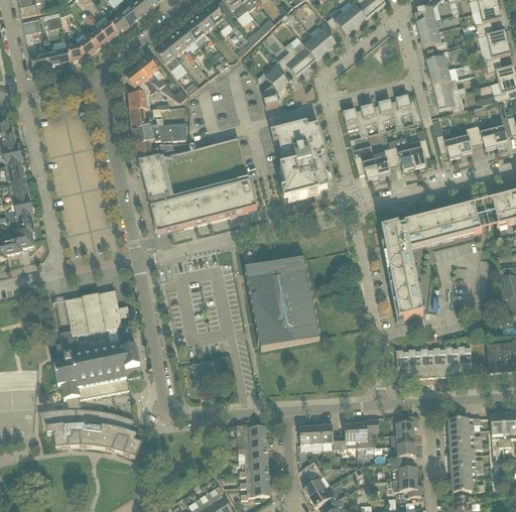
[(35,0),(38,13),(43,12),(42,5),(40,0),(35,0)]
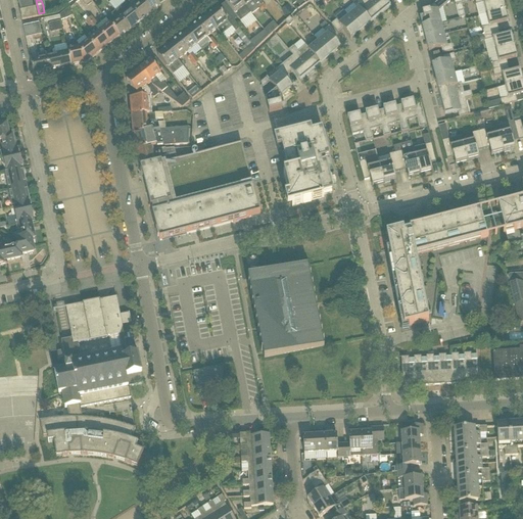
[(126,0),(115,8),(131,27),(141,19),(126,0)]
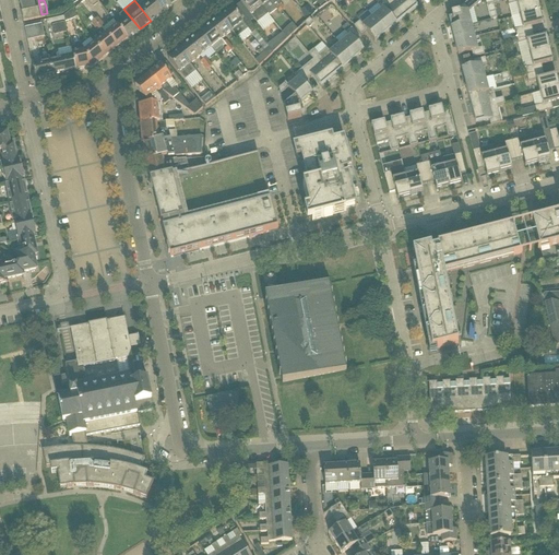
[(134,0),(151,21),(161,12),(152,0),(138,0),(134,0)]
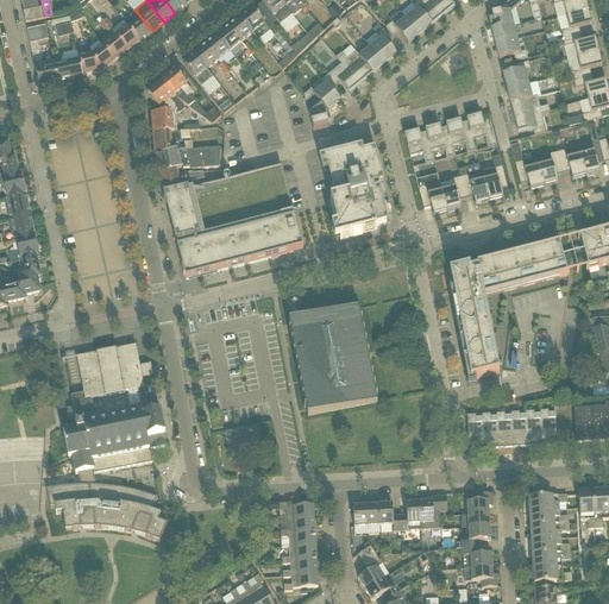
[(165,0),(175,13),(187,4),(186,2),(188,0),(165,0)]
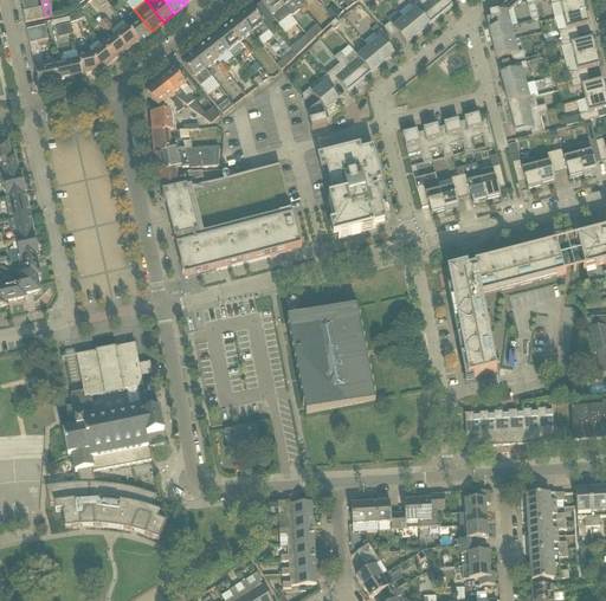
[(260,0),(257,2),(271,20),(275,17),(279,21),(291,13),(284,5),(281,0),(260,0)]
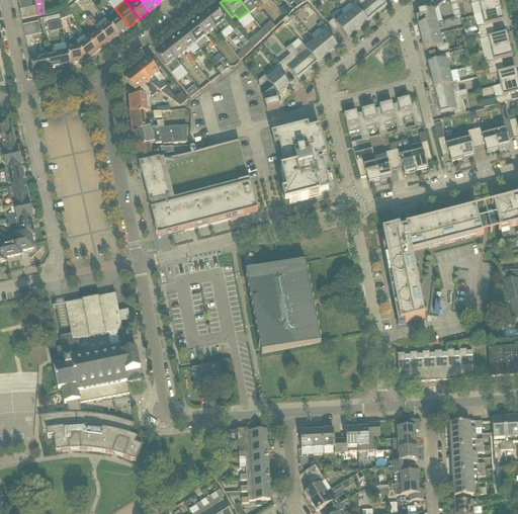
[(240,0),(243,4),(249,11),(250,12),(257,7),(256,5),(258,3),(256,0),(240,0)]
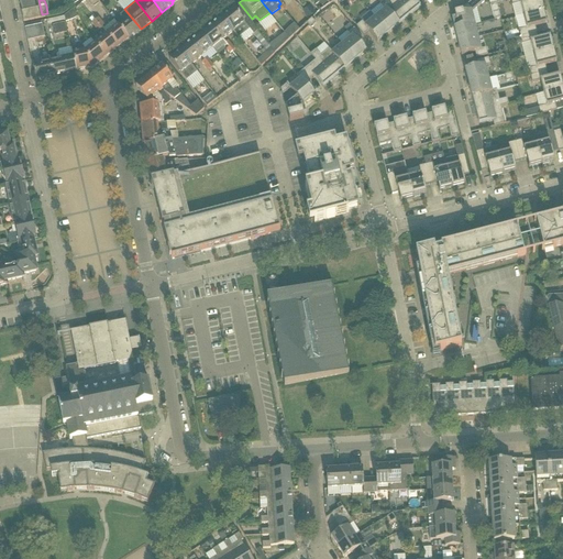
[(385,0),(383,2),(386,7),(398,21),(409,12),(398,0),(385,0)]
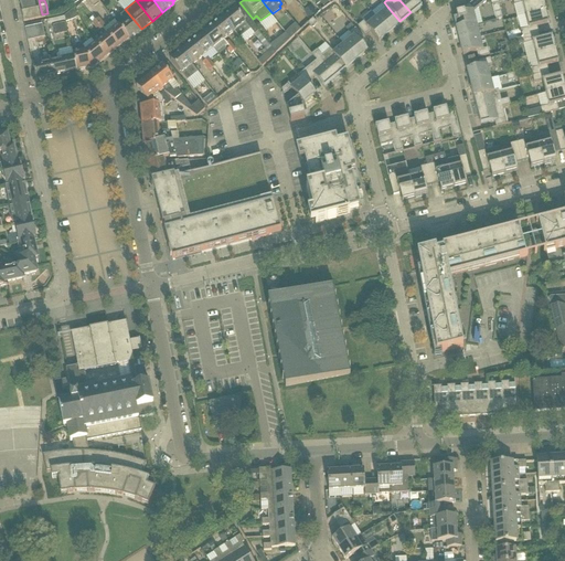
[(400,0),(411,12),(422,3),(418,0),(400,0)]
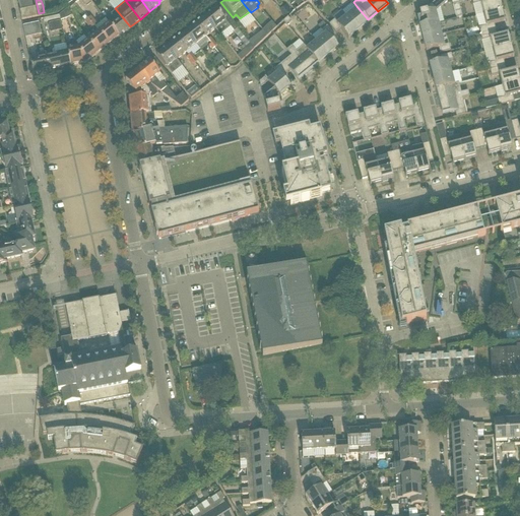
[(418,16),(418,19),(420,24),(438,19),(435,9),(445,0),(433,0),(424,7),(425,10),(419,11),(420,16),(418,16)]
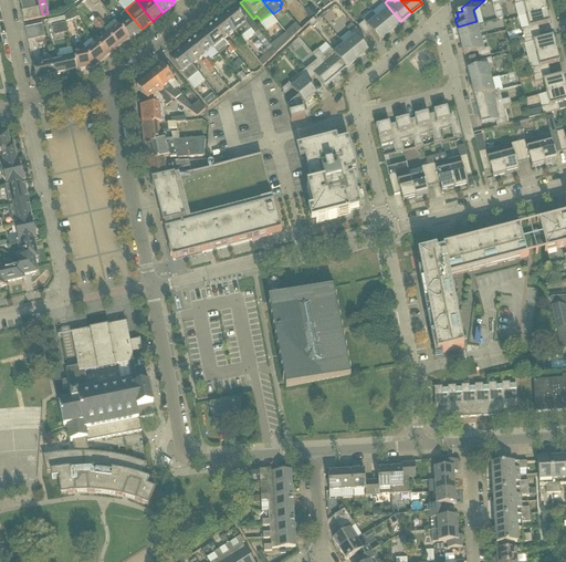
[(500,0),(493,1),(498,17),(503,14),(500,0)]
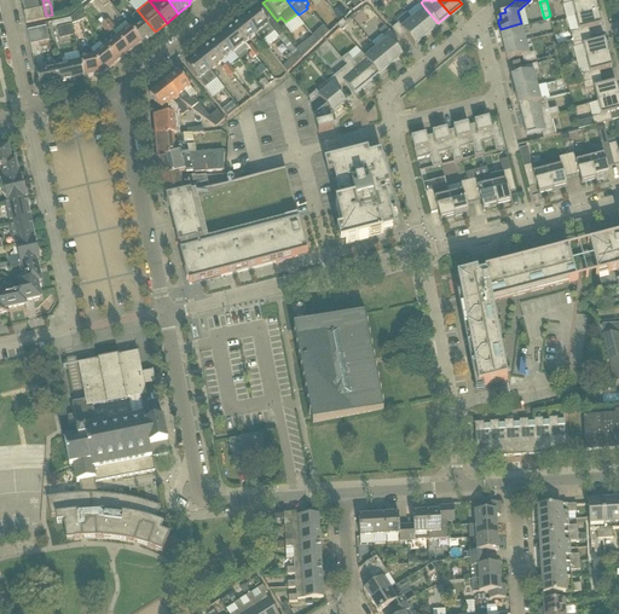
[(597,7),(595,0),(562,0),(562,3),(571,0),(574,13),(597,7)]
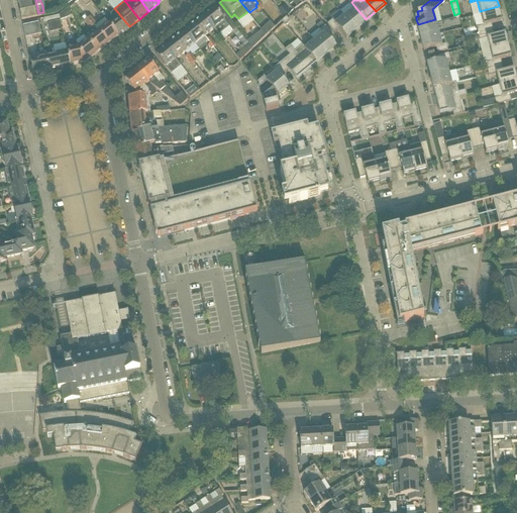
[(219,2),(205,13),(214,25),(215,25),(220,32),(220,31),(223,35),(232,28),(233,29),(233,28),(243,41),(245,44),(240,48),(235,54),(240,58),(252,45),(247,40),(246,38),(234,23),(235,22),(231,17),(219,2)]
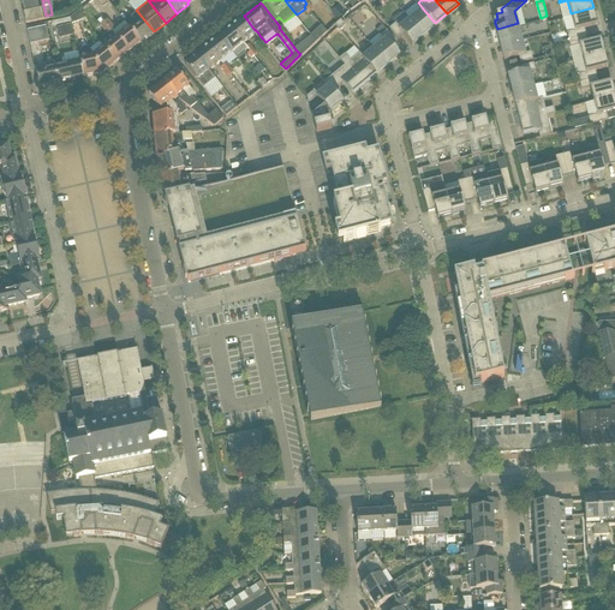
[(338,3),(330,9),(336,16),(345,10),(338,3)]
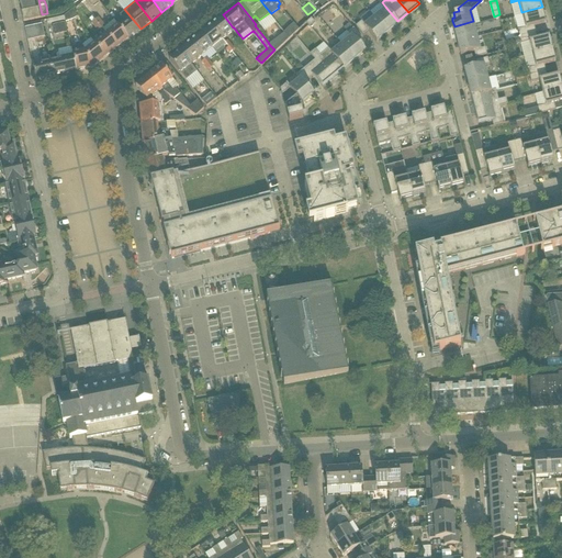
[(21,8),(23,19),(41,14),(38,3),(21,8)]
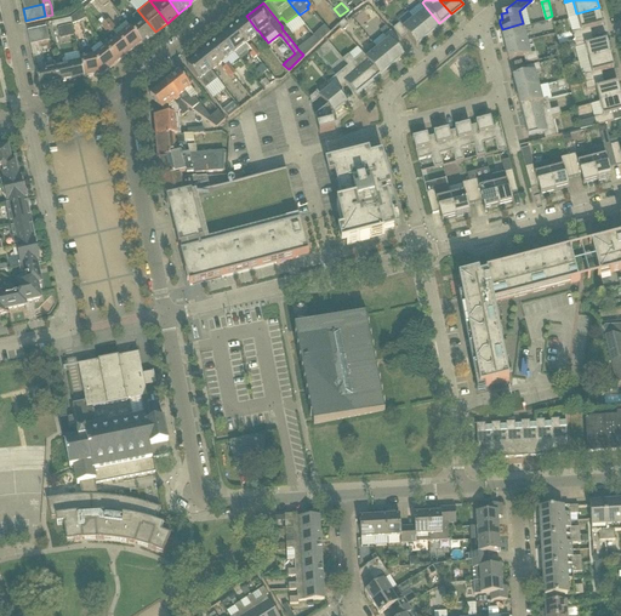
[(81,6),(77,10),(80,18),(86,15),(81,6)]
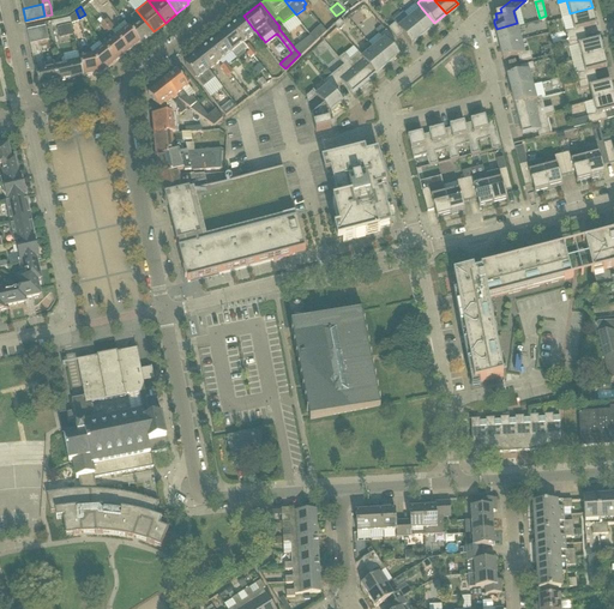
[(423,32),(434,23),(421,7),(420,7),(410,16),(423,32)]
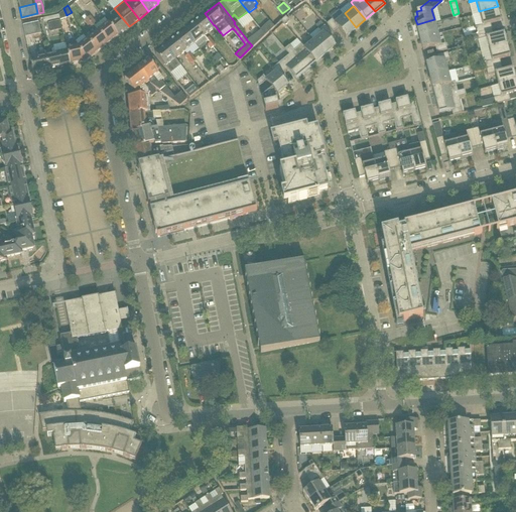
[(482,23),(475,25),(477,31),(492,27),(491,21),(501,18),(498,6),(479,11),(482,22),(482,23)]
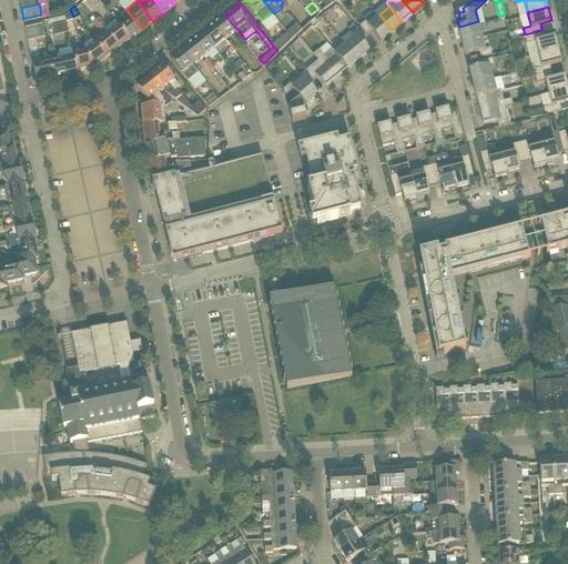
[(142,29),(125,9),(115,17),(119,22),(130,37),(131,38),(142,29)]
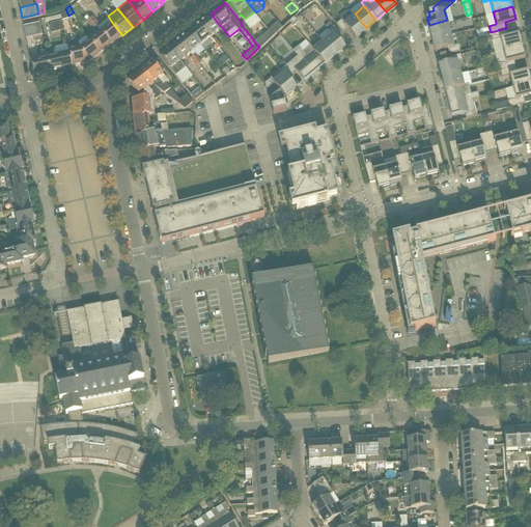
[(93,14),(90,17),(96,24),(100,22),(93,14)]
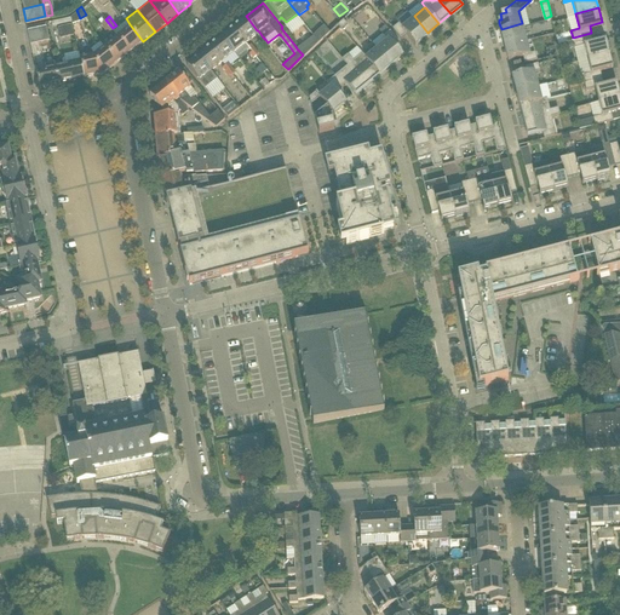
[(237,23),(235,24),(246,39),(248,38),(257,30),(246,16),(237,23)]
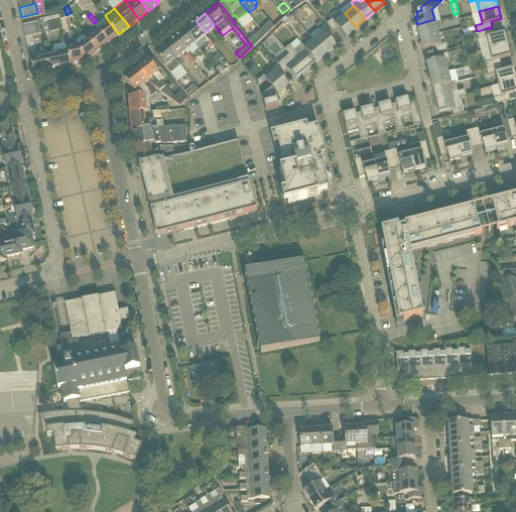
[(356,27),(345,13),(336,21),(332,17),(327,21),(334,29),(338,25),(346,35),(356,27)]
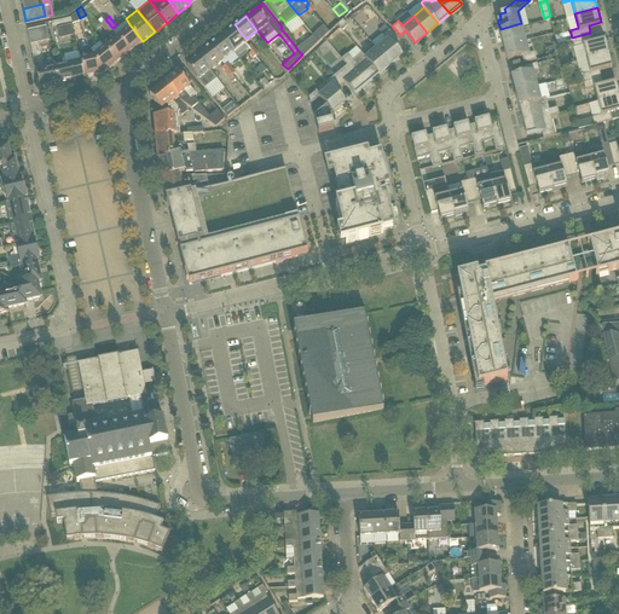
[(337,22),(339,22),(342,27),(348,22),(343,17),(337,22)]
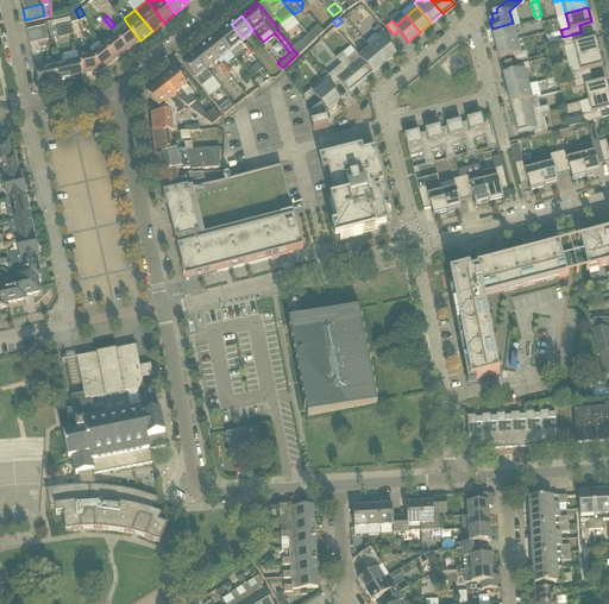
[(111,27),(104,19),(100,21),(107,31),(99,38),(102,43),(102,44),(114,58),(127,49),(115,33),(111,27)]
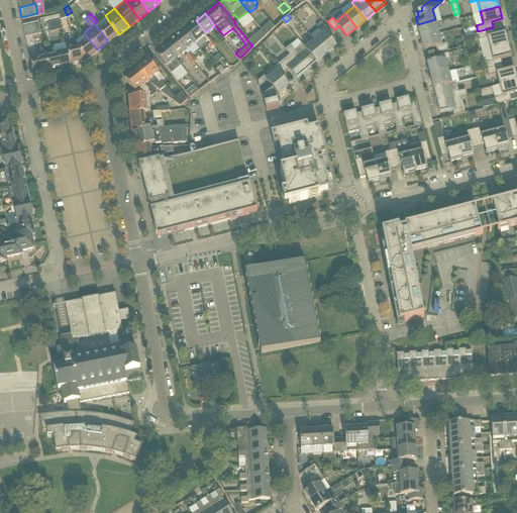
[(60,17),(48,20),(50,29),(62,27),(60,17)]
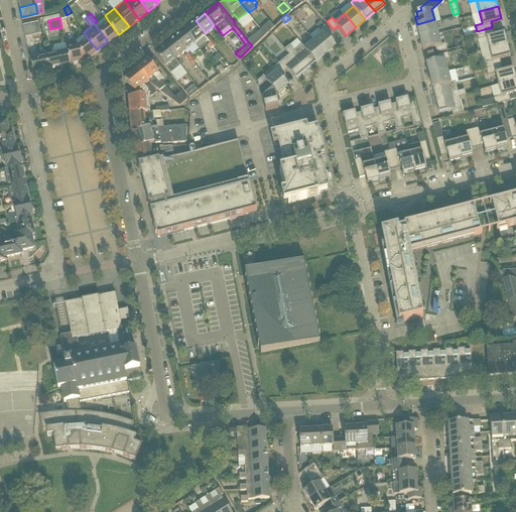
[(41,31),(38,19),(23,23),(25,34),(41,31)]
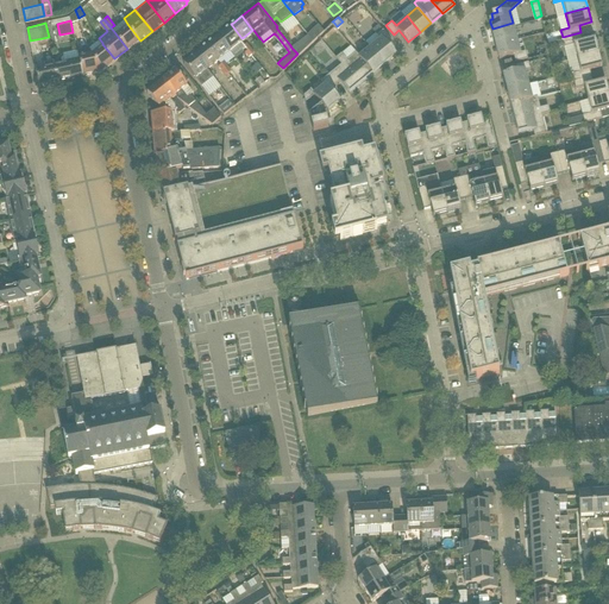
[(313,39),(324,29),(318,23),(307,32),(313,39)]
